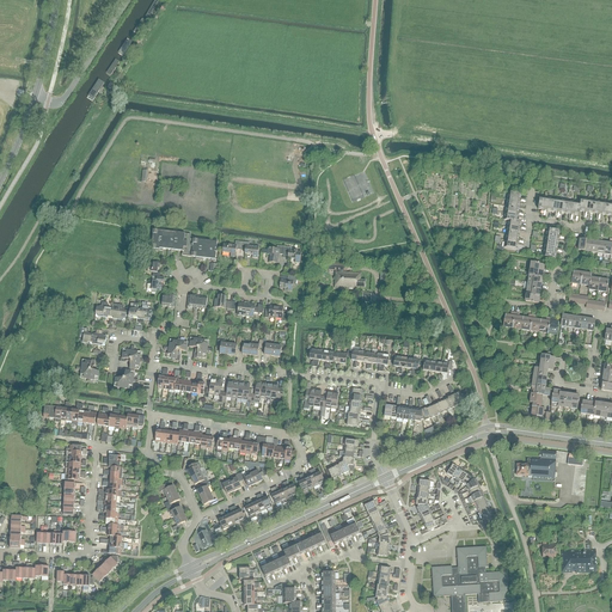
[(506,206),(519,208),(520,195),(507,193),(506,206)]
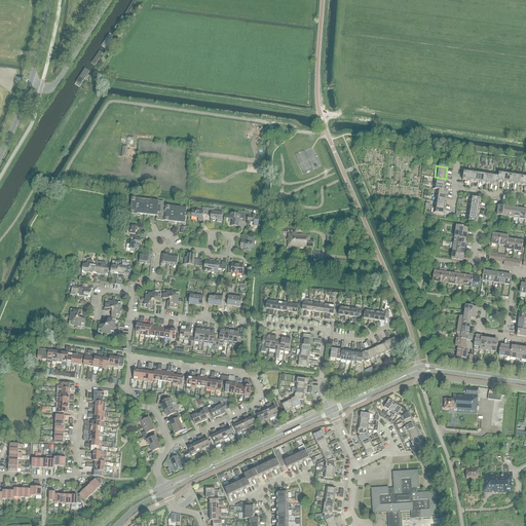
[(474,182),(476,171),(463,168),(462,180),(474,182)]
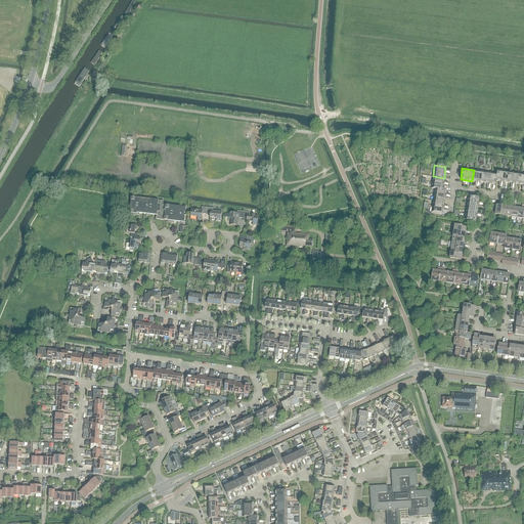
[(485,172),(474,170),(472,181),(484,183),(485,172)]
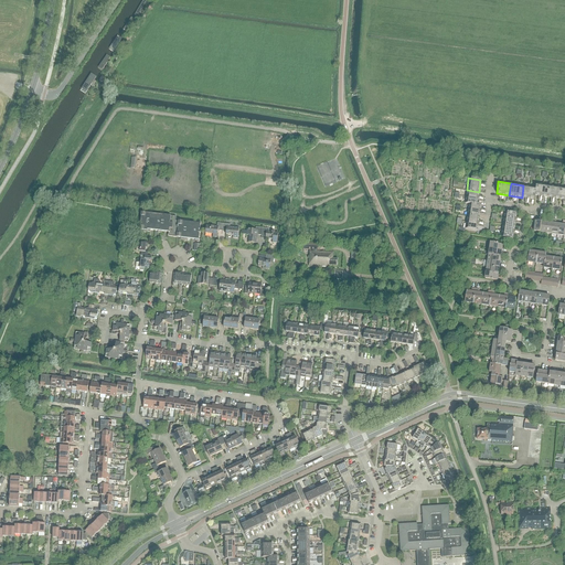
[(535,195),(547,198),(550,185),(536,183),(535,188),(536,188),(535,195)]
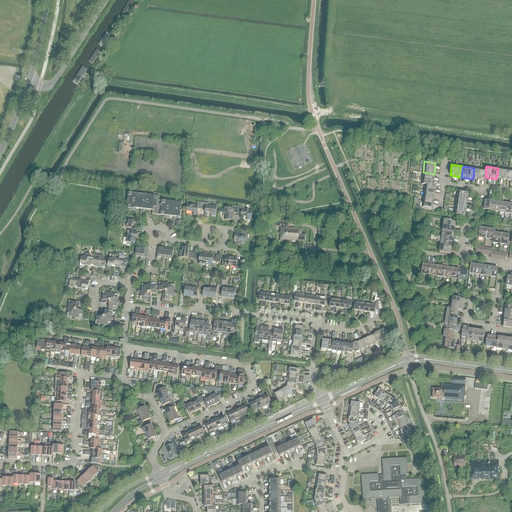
[(474,168),(473,179),(484,181),(485,177),(486,170),(485,170),(474,168)]
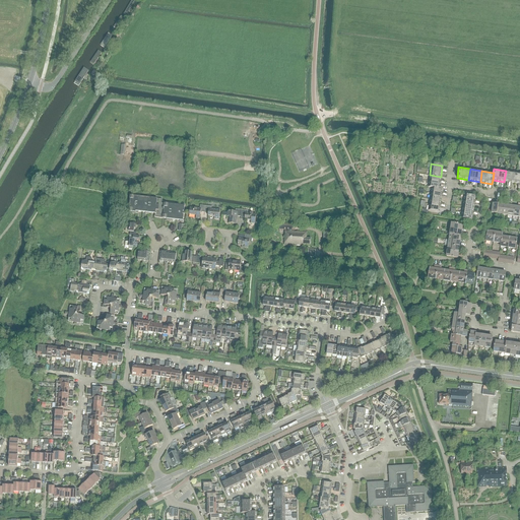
[(504,182),(515,183),(517,172),(506,171),(504,182)]
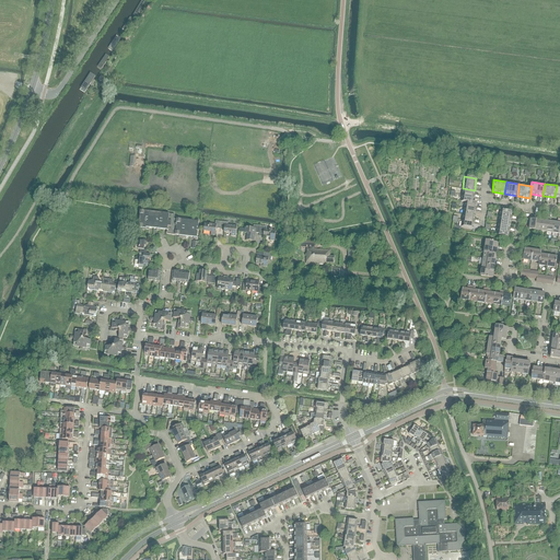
[(465,201),(473,202),(475,190),(463,188),(461,201),(465,202),(465,201)]
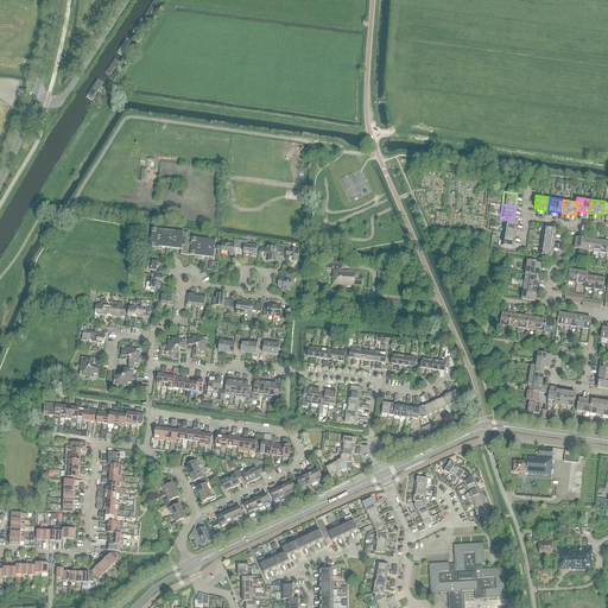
[(502,233),(515,234),(518,221),(513,220),(505,219),(505,220),(502,233)]
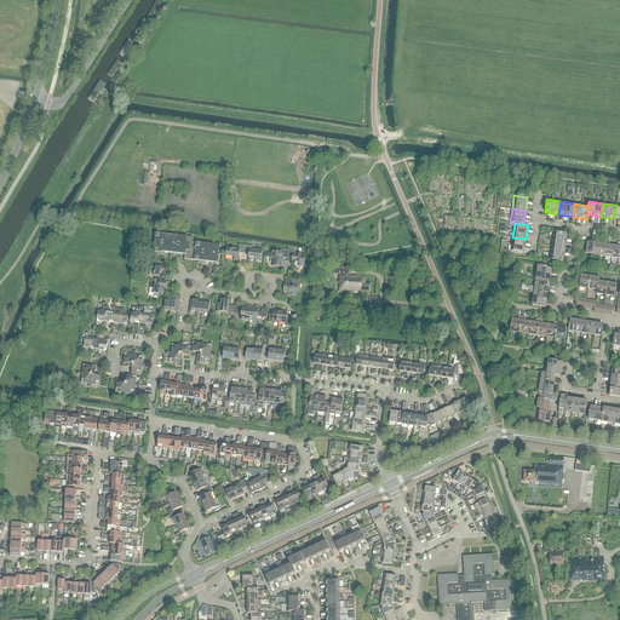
[(177,254),(184,254),(187,242),(193,242),(193,237),(179,236),(179,234),(176,234),(176,235),(167,235),(167,233),(160,231),(160,234),(155,234),(153,252),(158,253),(158,254),(161,256),(161,254),(165,254),(165,252),(173,253),(173,256),(177,256),(177,254)]
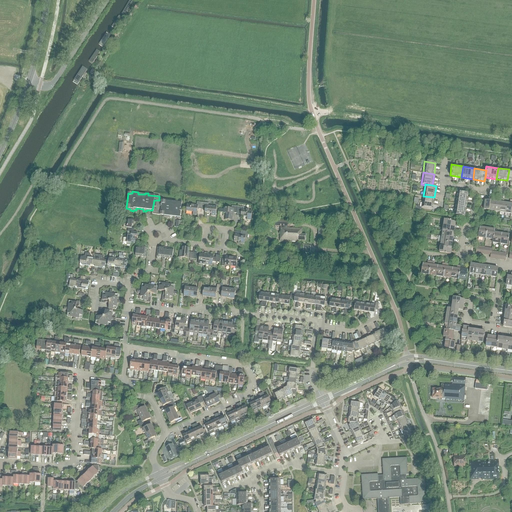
[(453,215),(464,217),(468,194),(457,192),(453,215)]
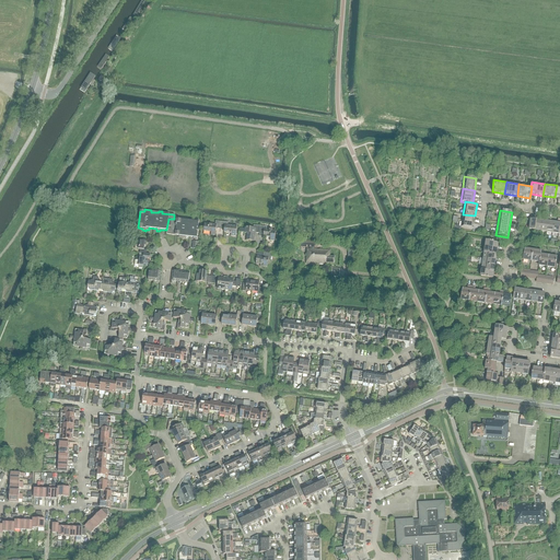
[(475,216),(463,214),(461,226),(473,229),(475,216)]
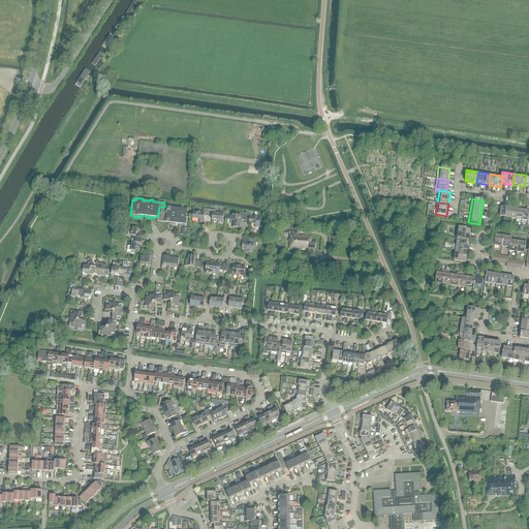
[(170,208),(164,207),(159,207),(157,217),(157,221),(168,223),(168,224),(175,225),(176,223),(182,224),(182,226),(186,226),(188,208),(184,208),(184,209),(177,209),(177,207),(170,206),(170,208)]
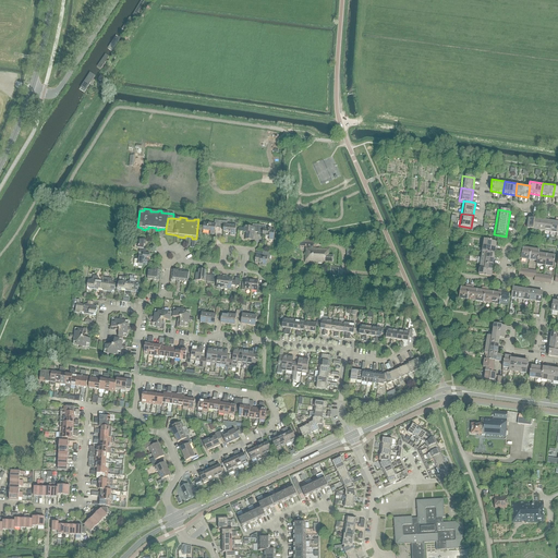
[(215,228),(219,228),(220,221),(215,220),(214,223),(204,222),(203,231),(210,231),(209,234),(215,234),(215,228)]
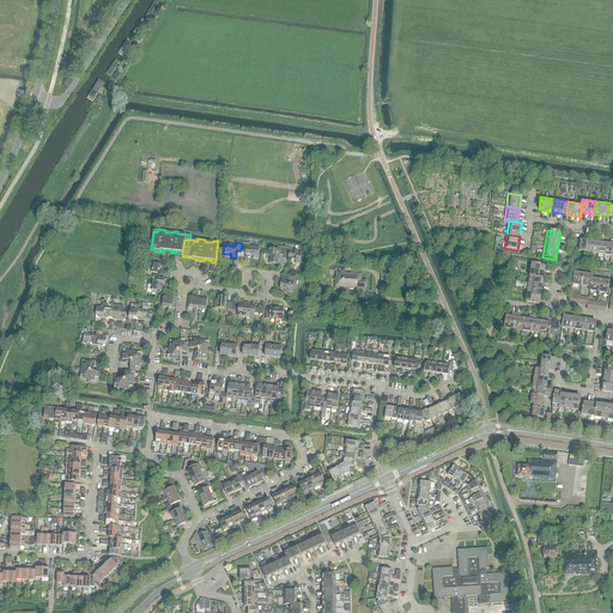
[(249,243),(242,243),(241,250),(246,252),(244,255),(252,255),(252,256),(253,256),(253,259),(258,259),(259,247),(249,247),(249,243)]
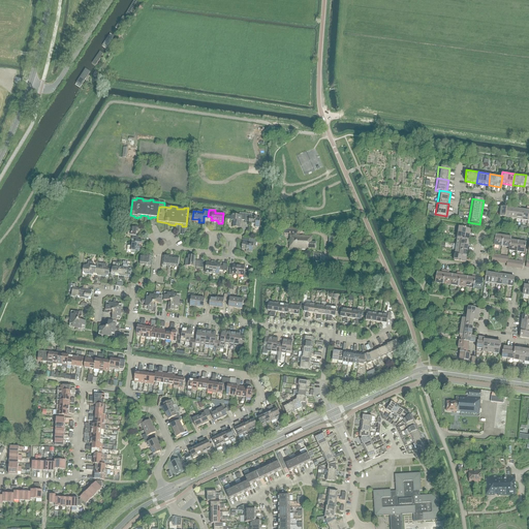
[(241,220),(245,221),(245,214),(240,213),(239,216),(231,215),(230,220),(232,220),(232,227),(240,228),(241,220)]
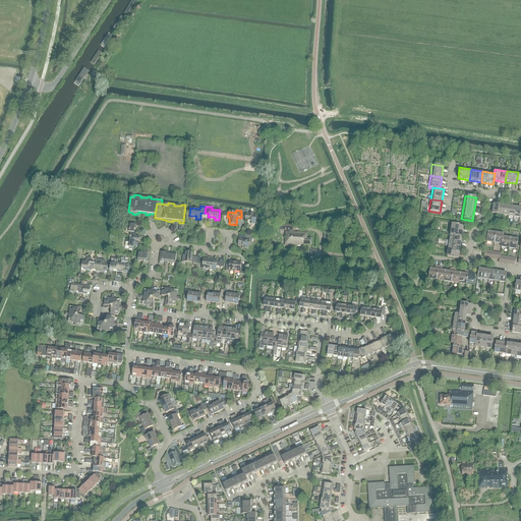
[(248,212),(241,211),(241,218),(245,219),(244,221),(251,222),(250,224),(255,225),(256,215),(247,214),(248,212)]
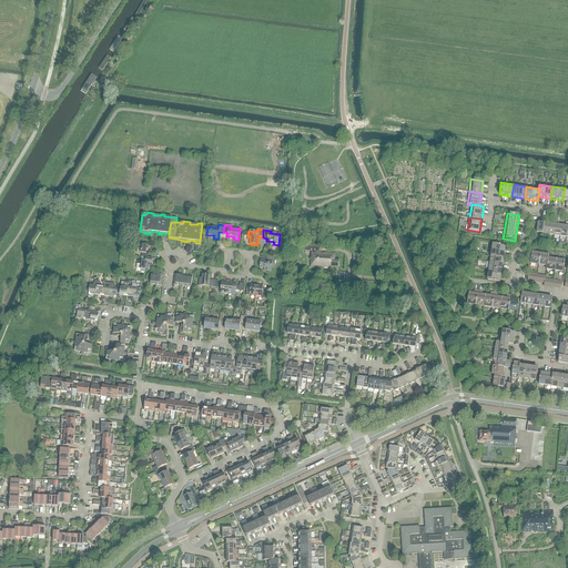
[(141,257),(145,257),(148,257),(149,253),(145,253),(145,250),(148,250),(149,243),(144,243),(144,245),(137,244),(137,249),(137,253),(142,253),(141,257)]
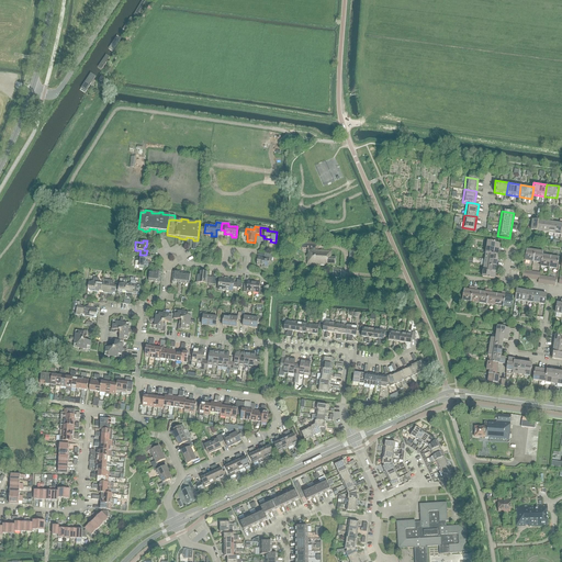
[(332,249),(323,249),(321,249),(321,251),(317,251),(317,249),(317,243),(302,242),(302,247),(307,247),(307,266),(325,267),(325,263),(336,265),(336,258),(332,258),(332,249)]
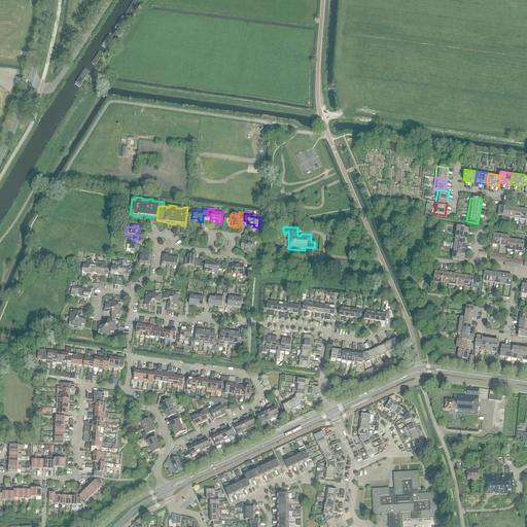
[(492,244),(499,245),(501,236),(493,234),(492,244)]
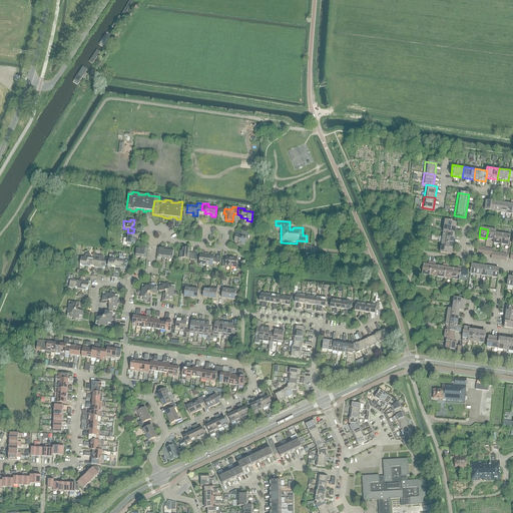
[(495,233),(495,230),(488,229),(486,238),(494,240),(495,233)]
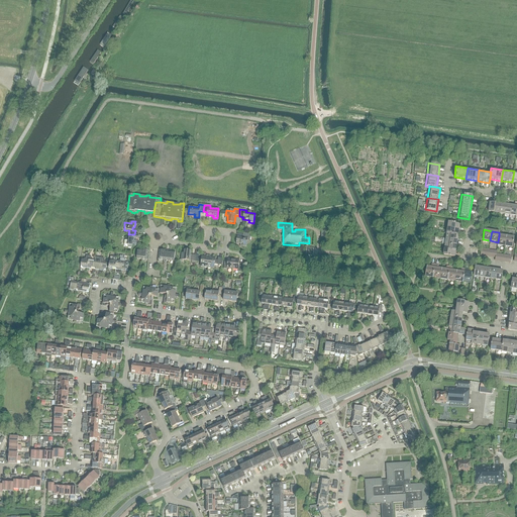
[(244,237),(236,236),(236,243),(240,244),(240,246),(246,247),(247,240),(249,241),(250,234),(244,233),(244,237)]
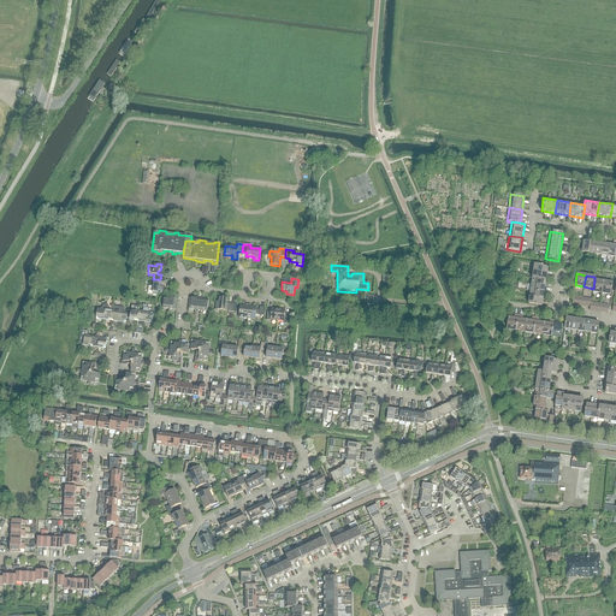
[(165,280),(160,279),(158,279),(153,279),(153,283),(153,286),(150,286),(149,286),(148,291),(150,295),(152,295),(158,295),(158,292),(163,292),(163,288),(161,288),(163,284),(164,285),(165,280)]
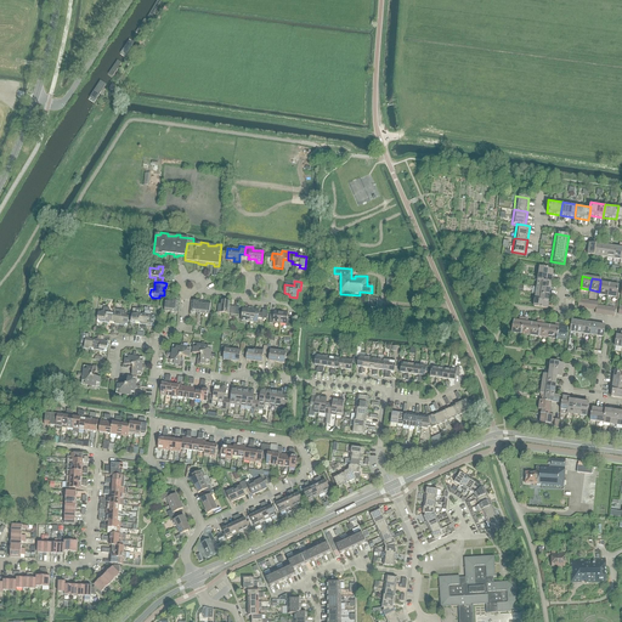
[(598,295),(608,297),(609,284),(600,283),(599,292),(598,295)]
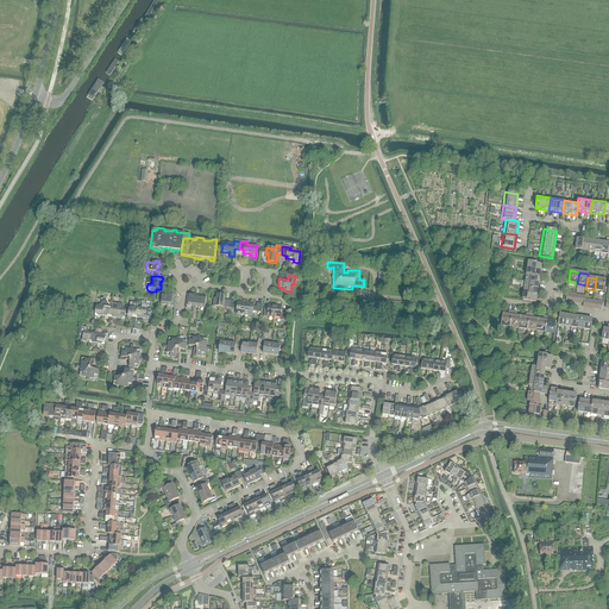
[(603,292),(606,280),(596,278),(595,290),(603,292)]
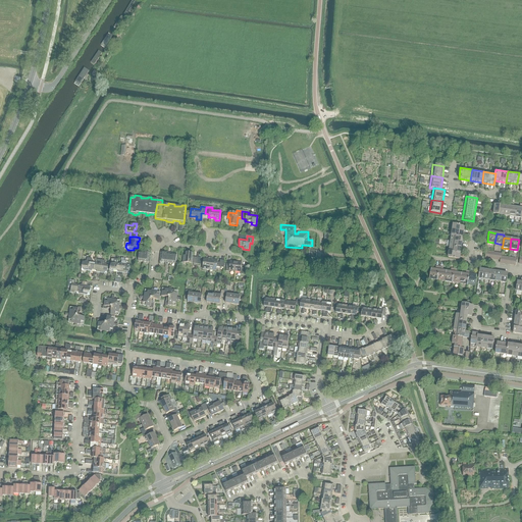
[(197,264),(197,258),(193,257),(193,253),(186,253),(186,256),(183,256),(183,263),(194,264),(197,264)]
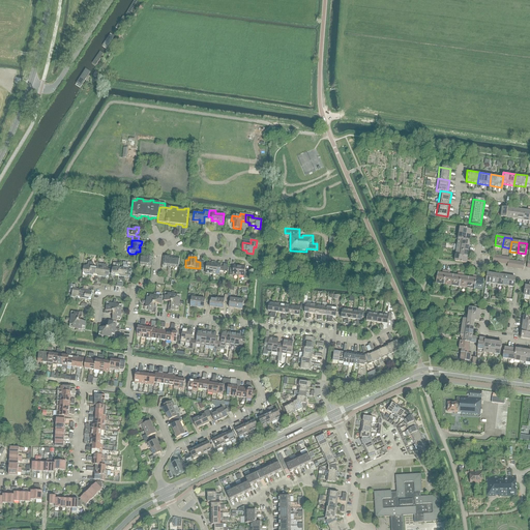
[(89,275),(91,263),(88,262),(88,267),(84,266),(82,274),(89,275)]
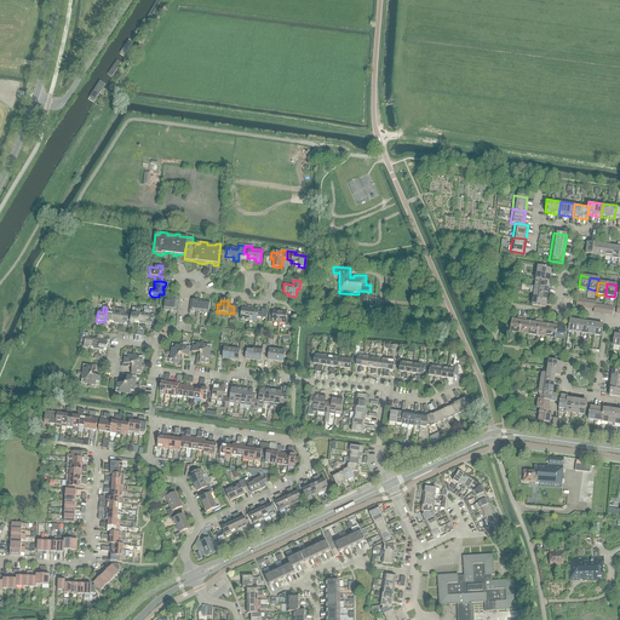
[(138,323),(145,325),(148,310),(148,308),(144,306),(143,309),(144,309),(144,315),(139,314),(138,323)]
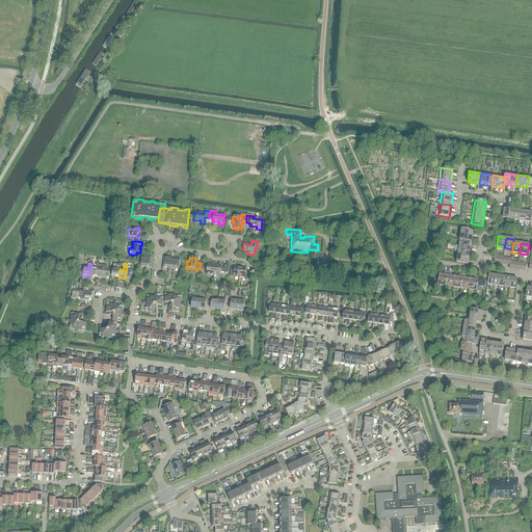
[(206,274),(213,275),(215,264),(207,263),(207,266),(204,266),(205,263),(201,263),(201,269),(207,270),(206,274)]
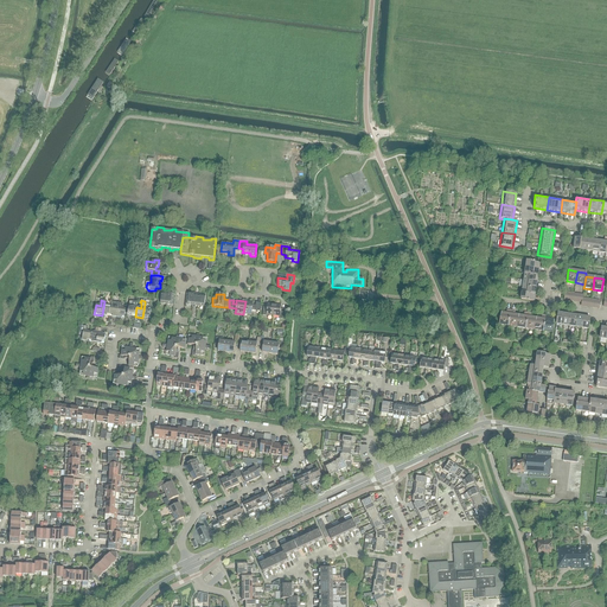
[(110,307),(109,317),(116,318),(119,302),(116,302),(112,301),(110,307)]
